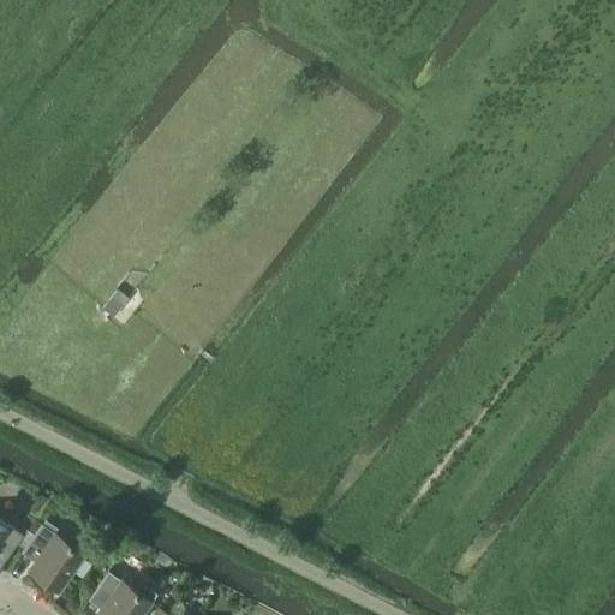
[(127,297),(115,286),(100,305),(112,316),(127,297)]
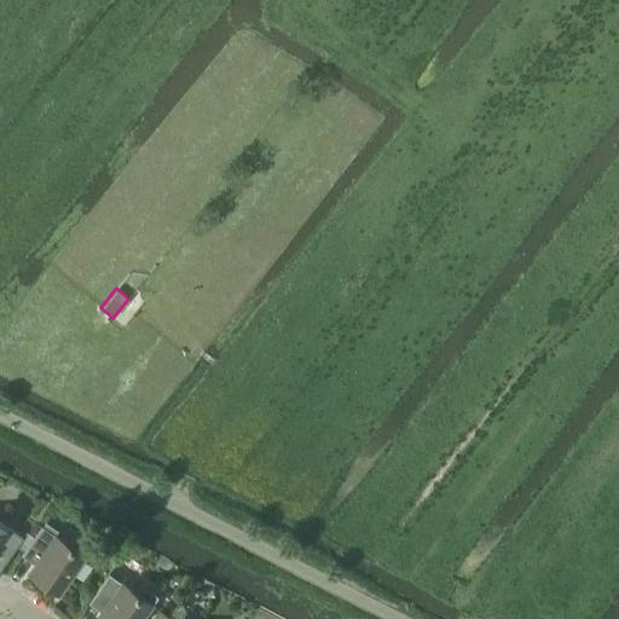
[(0,563),(1,565),(22,536),(0,520),(0,563)]
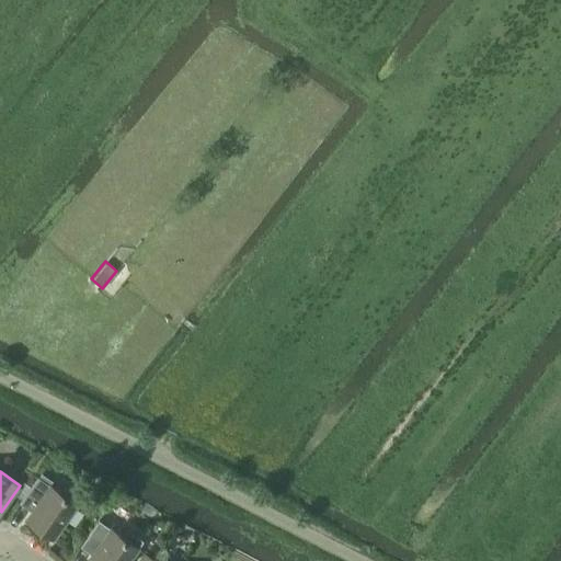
[(19,502),(30,510),(24,517),(53,537),(81,496),(65,484),(60,490),(49,483),(52,480),(41,471),(37,476),(19,502)]
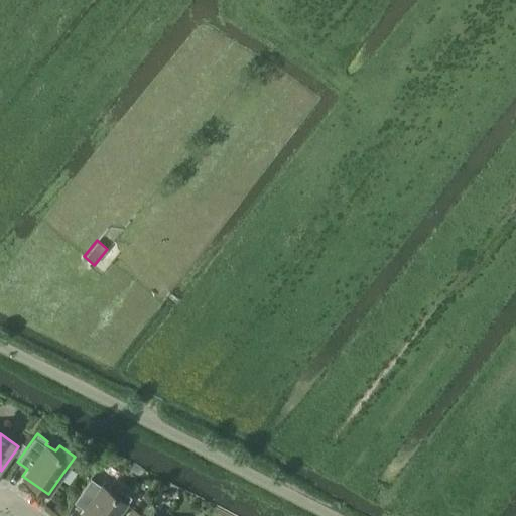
[(73,501),(84,509),(79,515),(116,515),(130,496),(115,485),(111,491),(100,483),(99,484),(90,477),(73,501)]
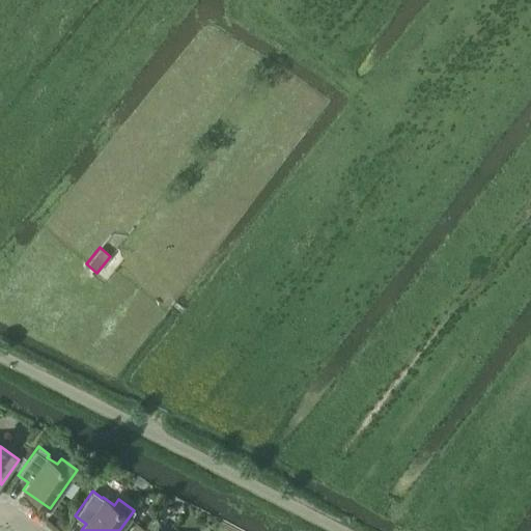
[(70,521),(60,513),(53,523),(63,530),(70,521)]
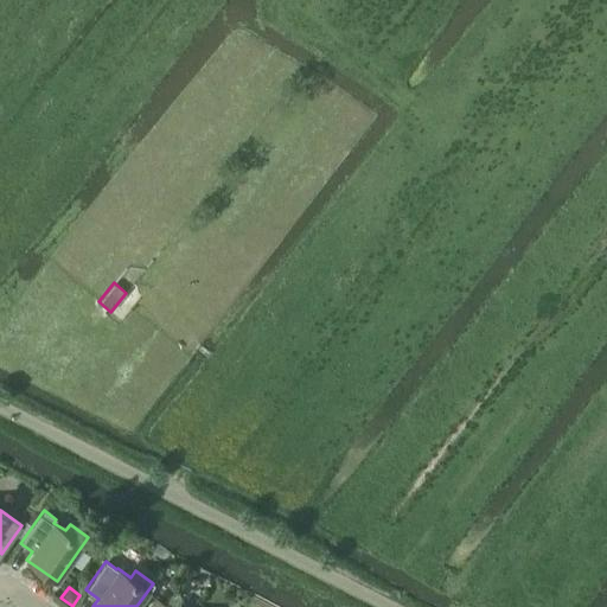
All buildings are outlined.
